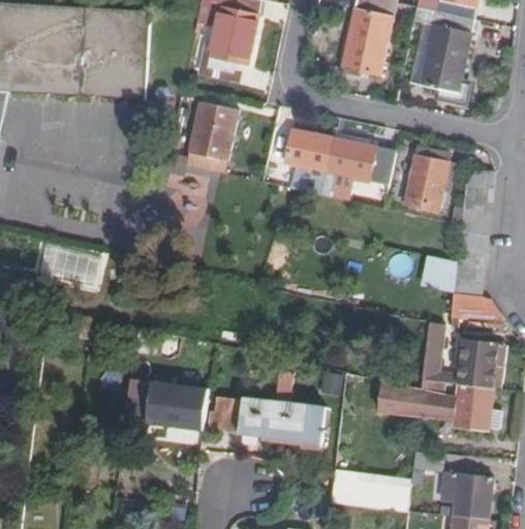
[(0,118),(6,90),(143,97),(148,7),(30,0),(0,0),(0,118)]
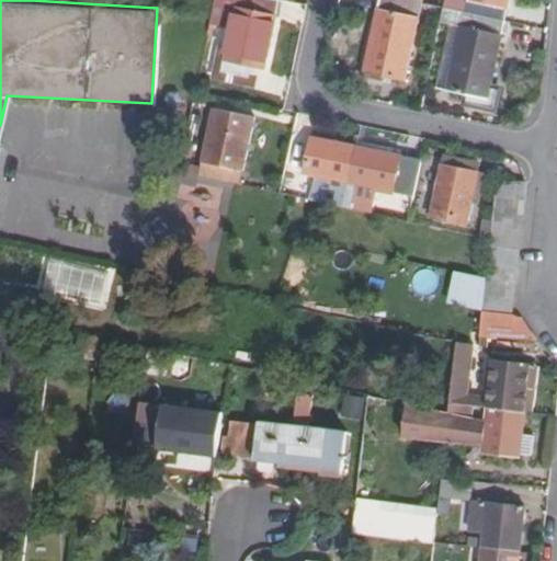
[(234,0),(212,0),(211,8),(208,19),(229,23),(234,0)]
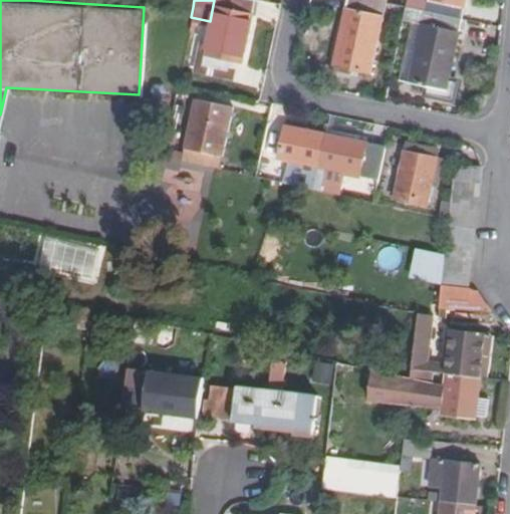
[(214,0),(210,21),(205,40),(203,50),(226,56),(233,57),(239,59),(252,0),(214,0)]
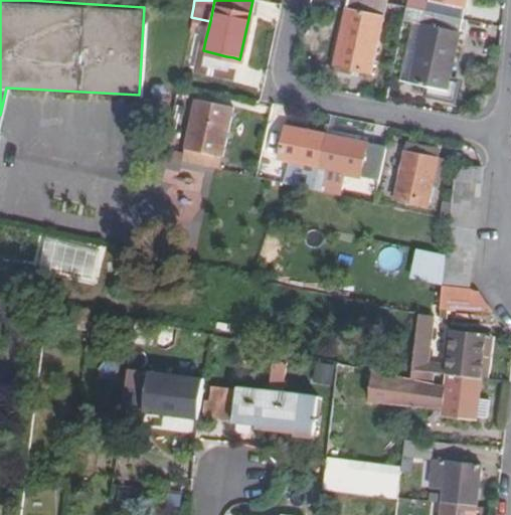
[(345,0),(332,63),(369,71),(384,0),(345,0)]
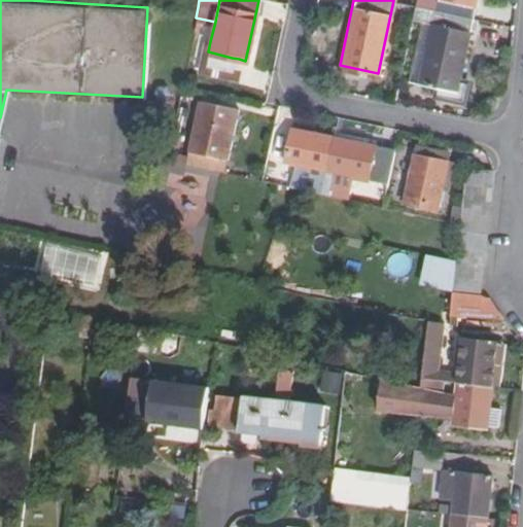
[(476,0),(437,0),(432,23),(419,82),(456,91),(472,19),(476,0)]
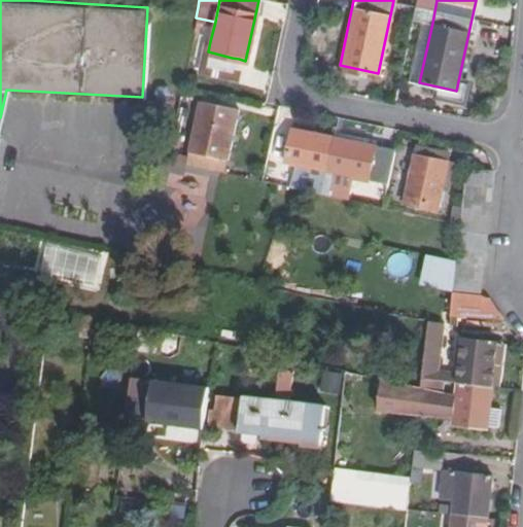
[(206,61),(208,51),(210,41),(203,39),(196,68),(235,78),(239,59),(232,58),(230,67),(206,61)]
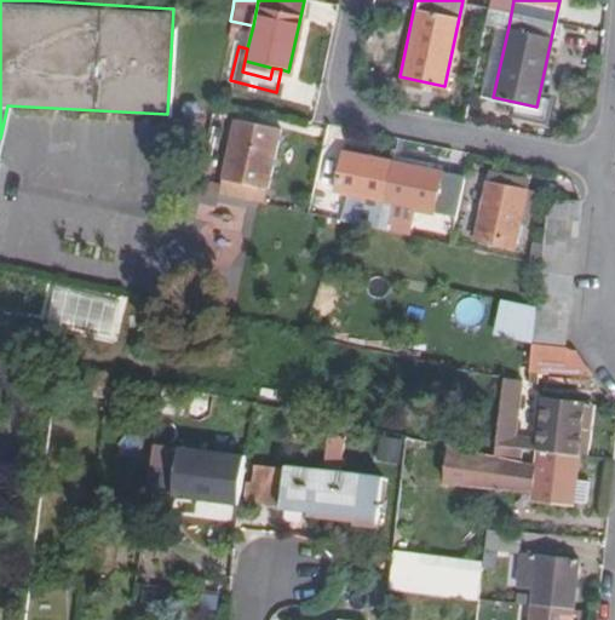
[(272,68),(245,61),(242,72),(270,79),(272,68)]
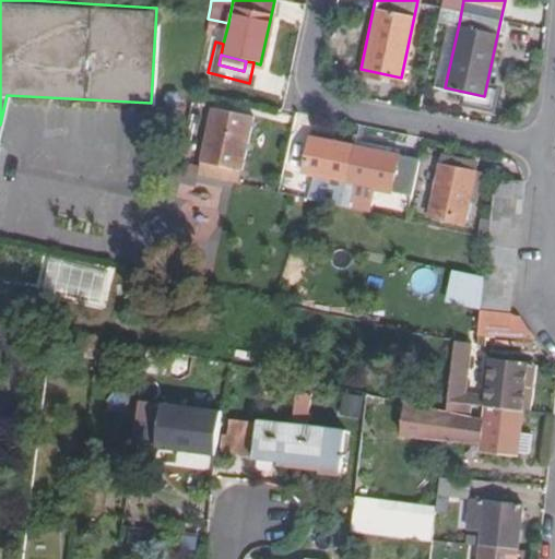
[(210,104),(195,169),(235,178),(250,113),(210,104)]
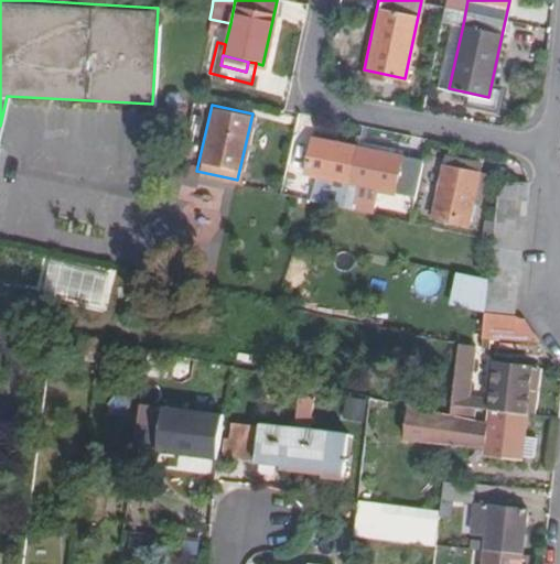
[(353,206),(372,210),(375,199),(366,197),(368,185),(413,195),(421,158),(366,147),(321,137),(312,173),(325,175),(320,199),(353,206)]
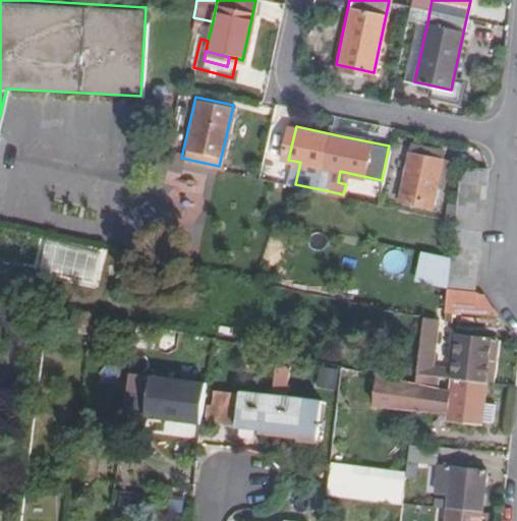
[(399,191),(432,198),(440,158),(407,151),(399,191)]
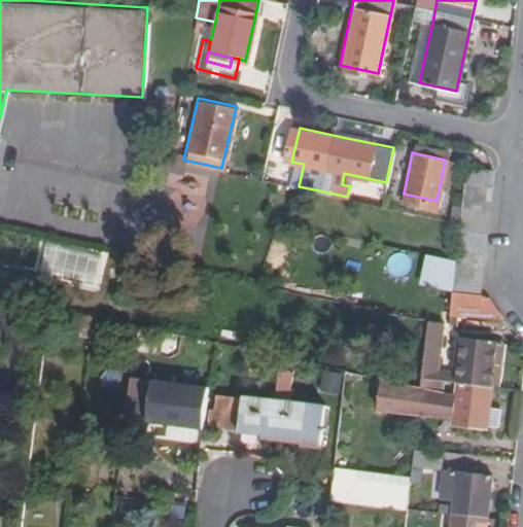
[(459,215),(459,222),(457,231),(456,246),(454,260),(454,268),(453,277),(451,292),(449,316),(456,317),(478,319),(480,295),(481,281),(482,265),(484,249),(485,235),(487,218),(488,204),(490,188),(491,171),(490,171),(464,169),(462,184),(461,200),(459,215)]
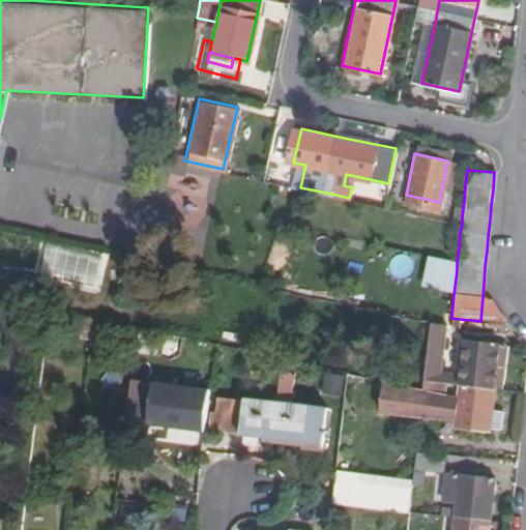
[(93,287),(100,259),(46,245),(38,272),(93,287)]
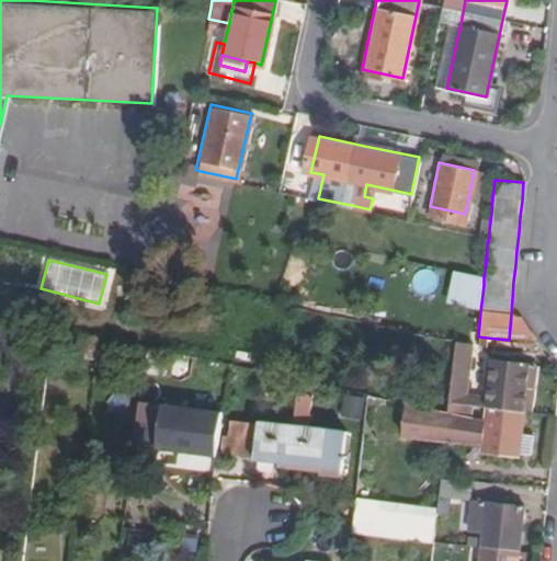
[(520,317),(511,315),(509,340),(538,343),(520,317)]
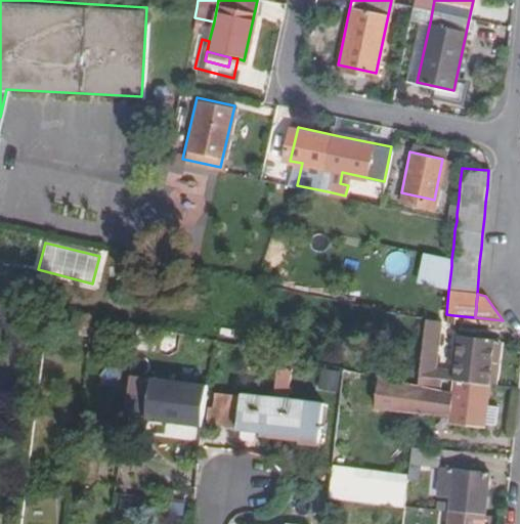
[(446,314),(445,322),(452,323),(453,315),(446,314)]
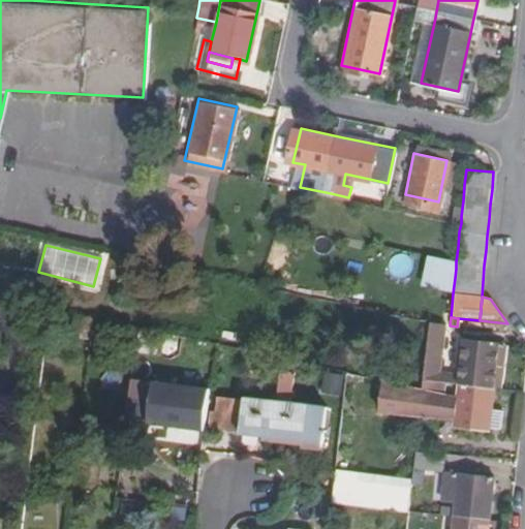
[(437,381),(438,373),(443,325),(427,321),(420,391),(420,392),(440,393),(441,381),(437,381)]
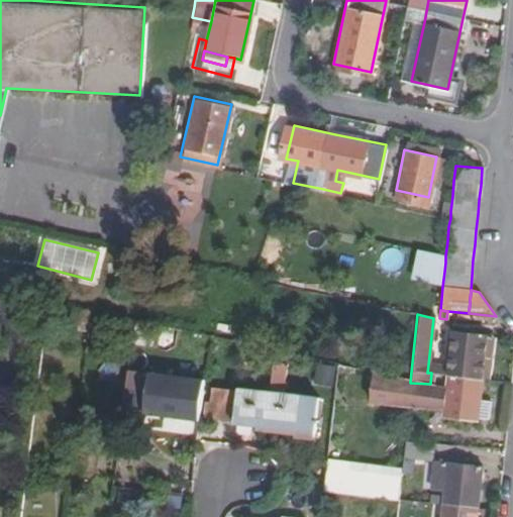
[(481,422),(485,379),(490,334),(456,331),(451,367),(451,375),(446,417),(481,422)]
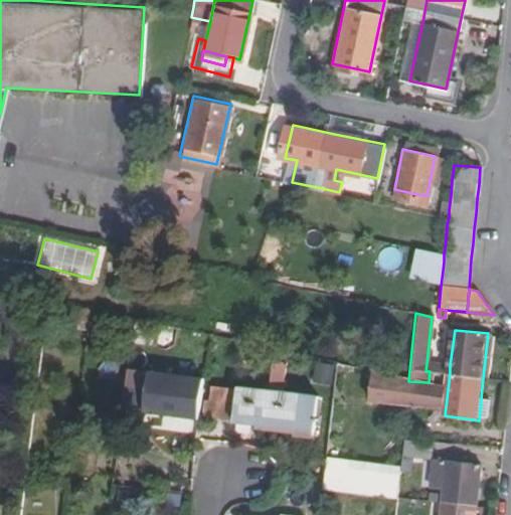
[(488,333),(483,377),(491,378),(496,334),(488,333)]
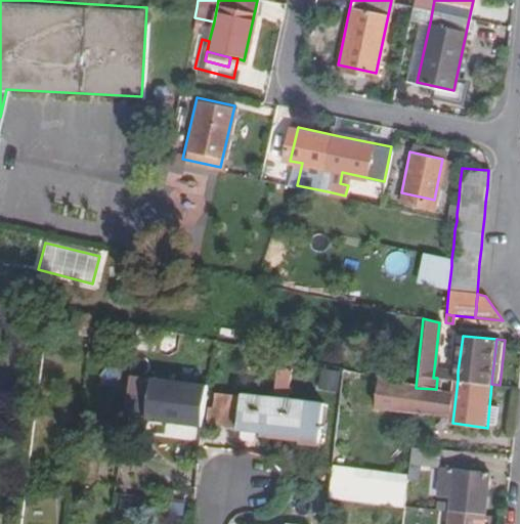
[(458,372),(434,369),(433,378),(437,378),(458,380),(458,372)]
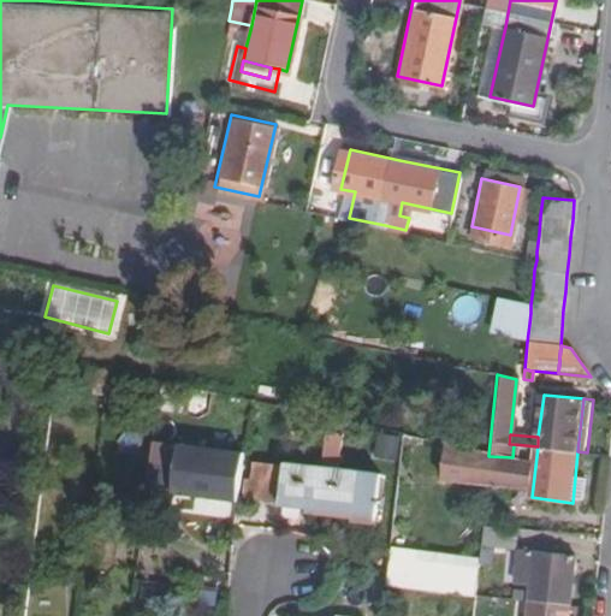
[(241,501),(243,449),(148,444),(146,497),(241,501)]
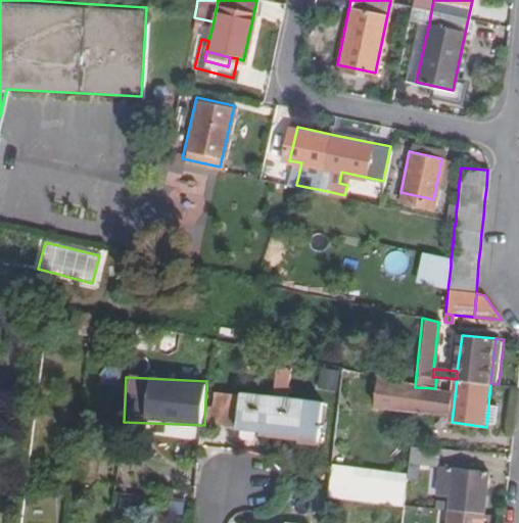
[(415,386),(393,380),(389,394),(412,401),(415,387),(415,386)]
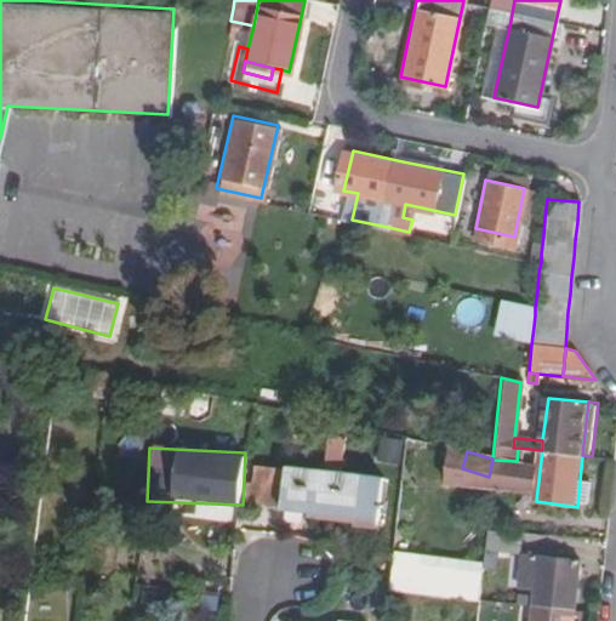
[(280,508),(281,468),(251,467),(250,507),(280,508)]
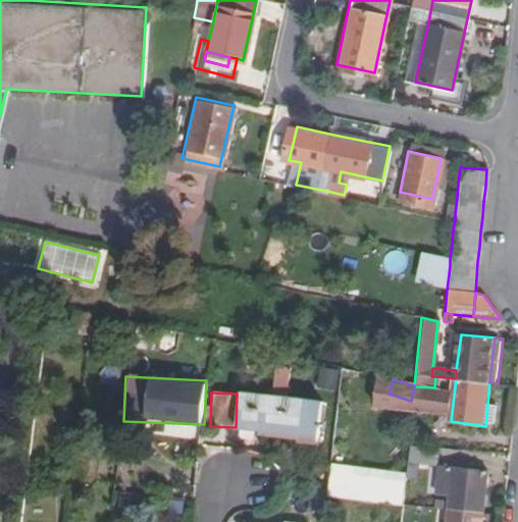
[(269,431),(272,396),(242,393),(238,427),(269,431)]
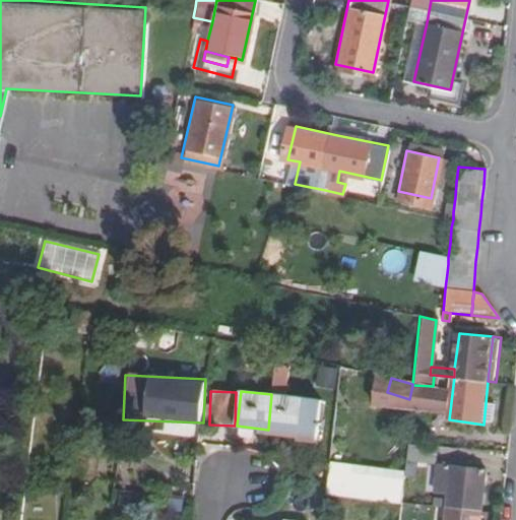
[(271,394),(268,430),(299,433),(299,440),(314,441),(319,400),(271,394)]
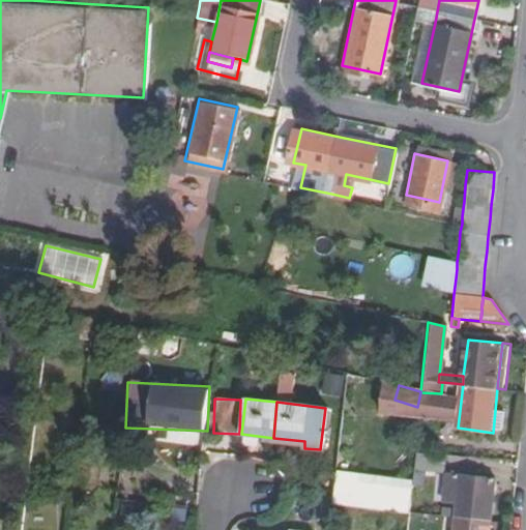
[(435,450),(415,448),(413,463),(434,464),(435,450)]
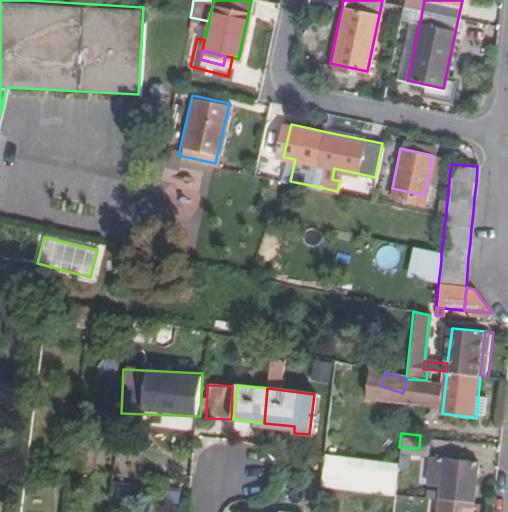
[(320,481),(394,493),(398,462),(323,451),(320,477),(320,481)]
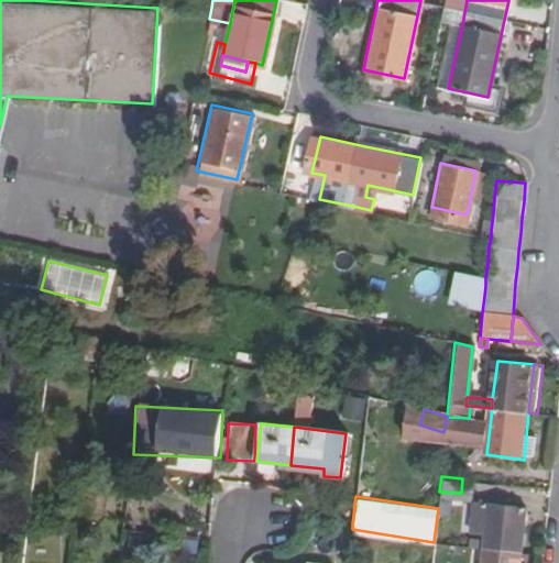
[(488,500),(481,562),(517,562),(525,505),(488,500)]
